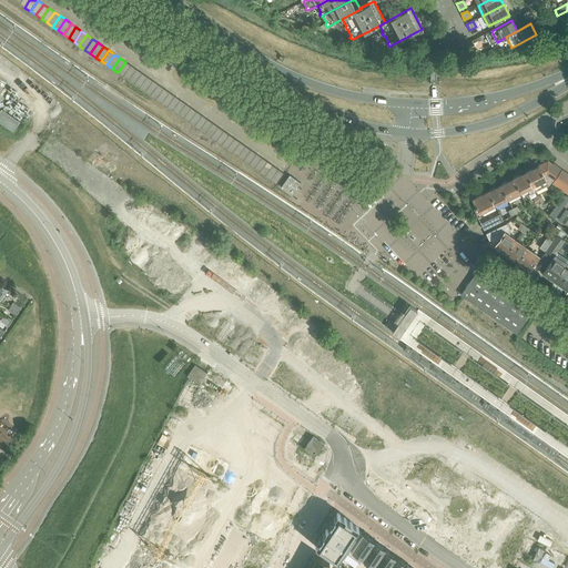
[(118,72),(123,77),(131,66),(125,62),(118,72)]
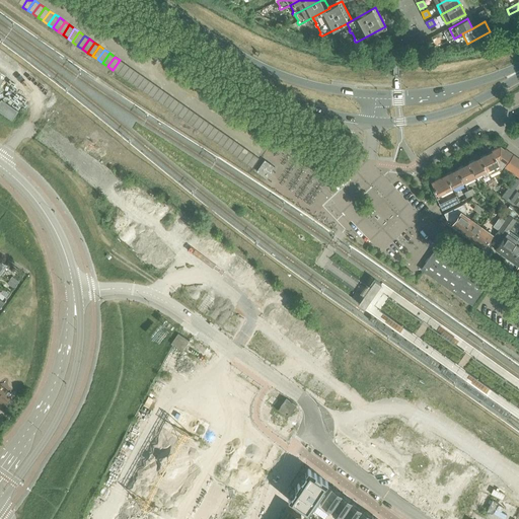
[(113,70),(118,73),(125,64),(120,60),(113,70)]
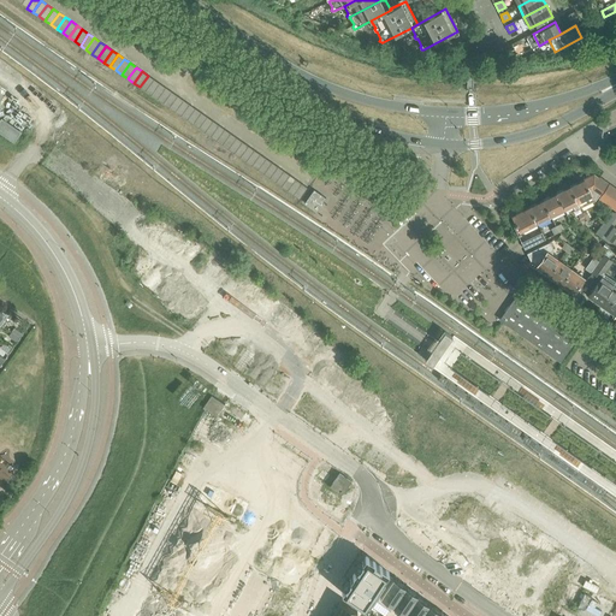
[(140,87),(146,92),(154,80),(148,76),(140,87)]
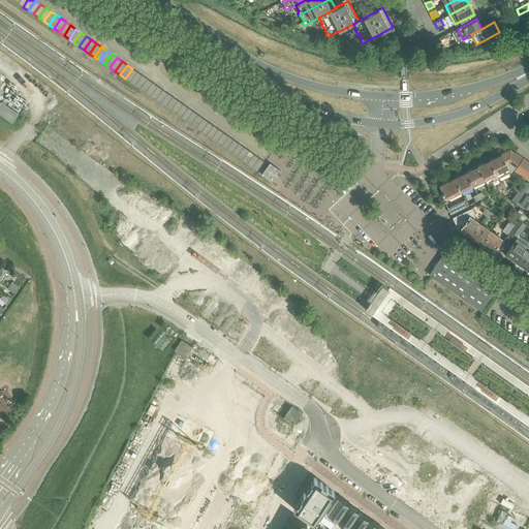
[(125,79),(130,82),(137,72),(132,68),(125,79)]
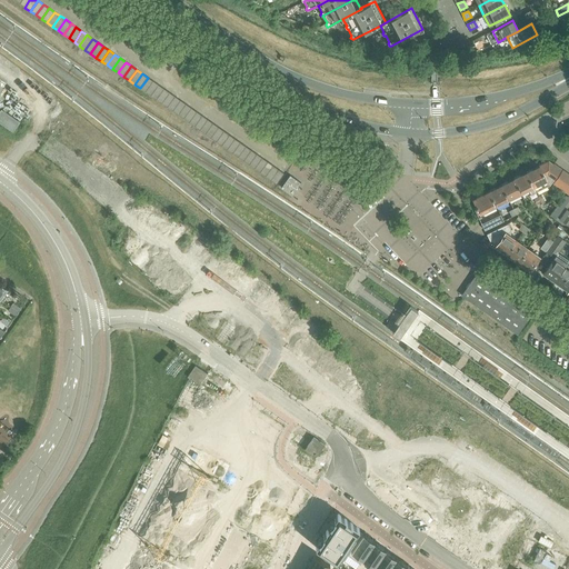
[(140,88),(146,92),(153,81),(148,78),(140,88)]
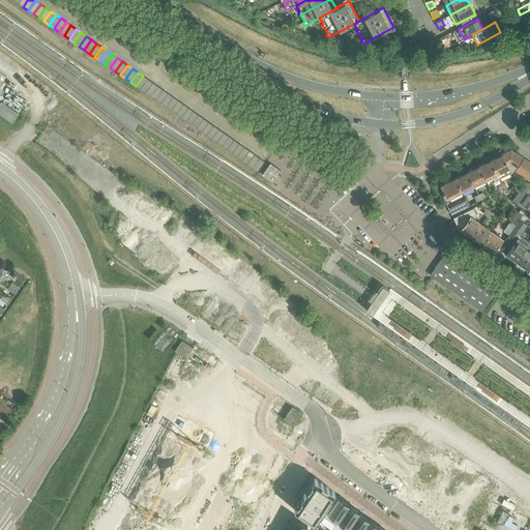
[(136,86),(140,89),(147,79),(143,76),(136,86)]
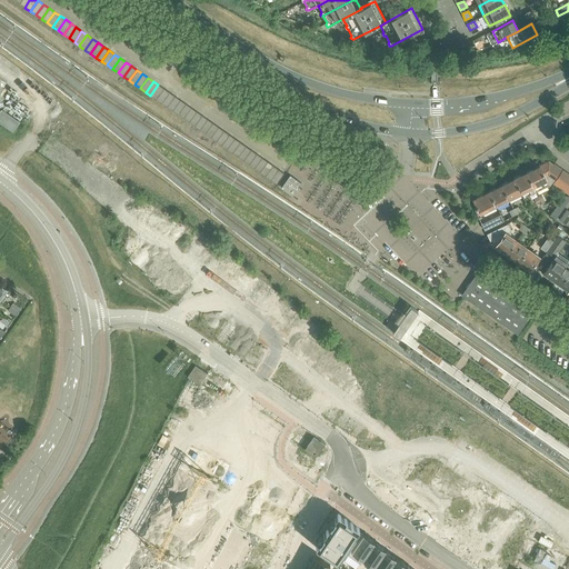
[(150,96),(157,100),(163,89),(158,85),(150,96)]
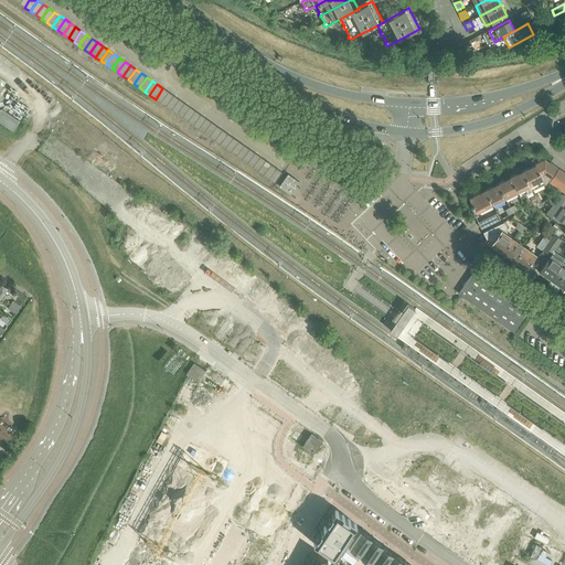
[(156,99),(160,103),(168,92),(162,88),(156,99)]
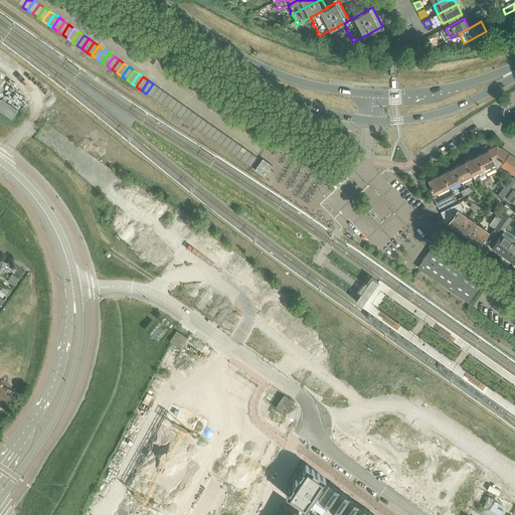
[(146,94),(151,98),(158,88),(153,83),(146,94)]
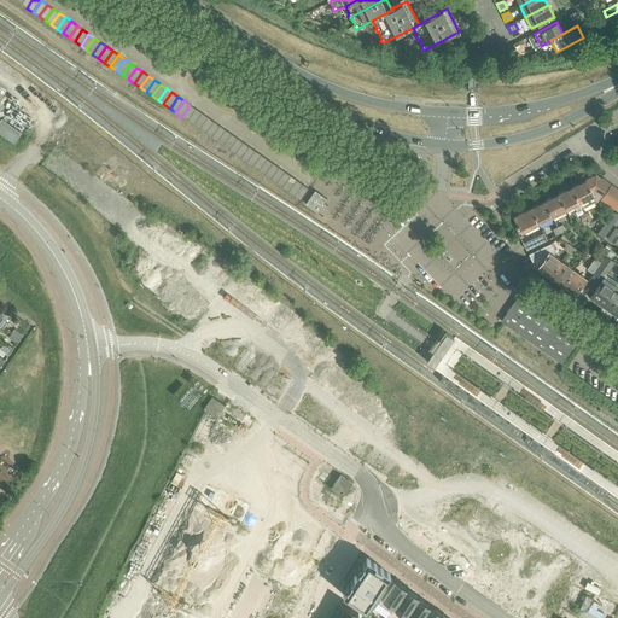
[(181,117),(187,121),(196,109),(190,105),(181,117)]
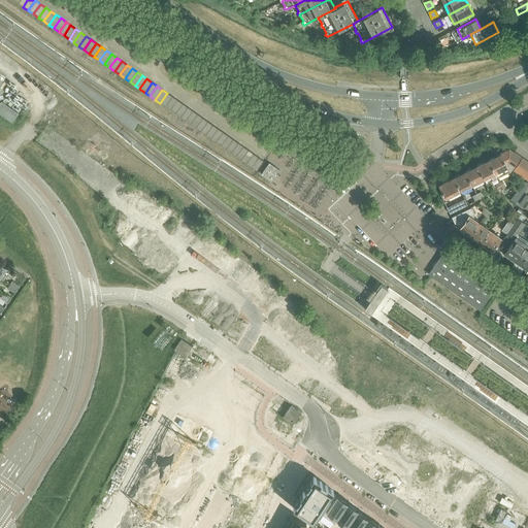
[(160,103),(165,106),(172,97),(167,93),(160,103)]
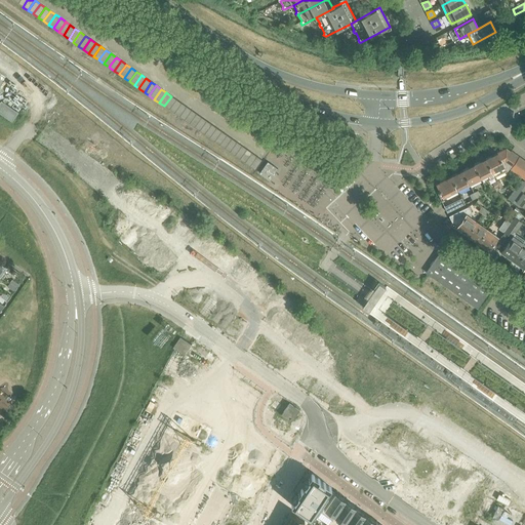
[(164,106),(169,110),(176,99),(171,96),(164,106)]
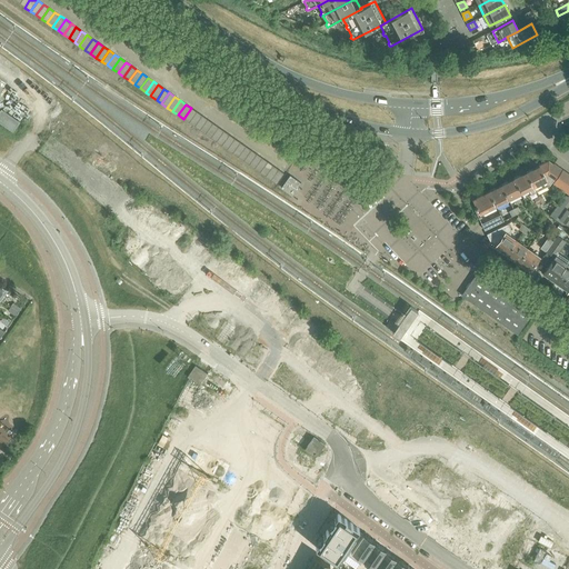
[(183,119),(189,123),(197,112),(191,108),(183,119)]
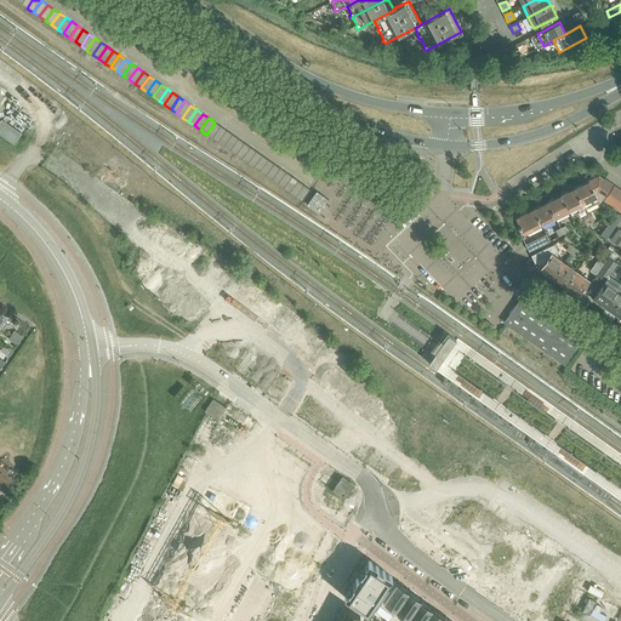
[(0,120),(0,134),(15,143),(22,132),(1,119),(0,120)]
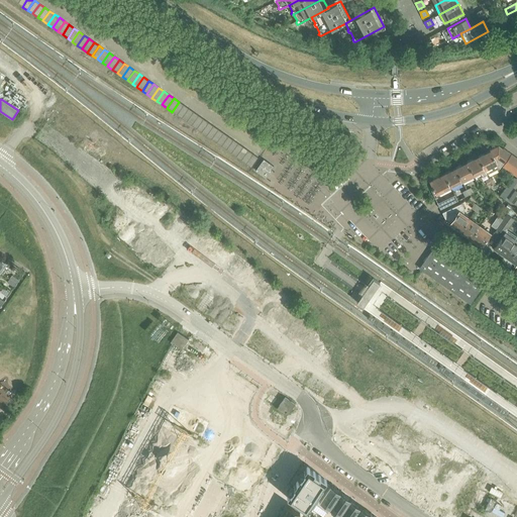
[(172,112),(177,115),(184,105),(179,102),(172,112)]
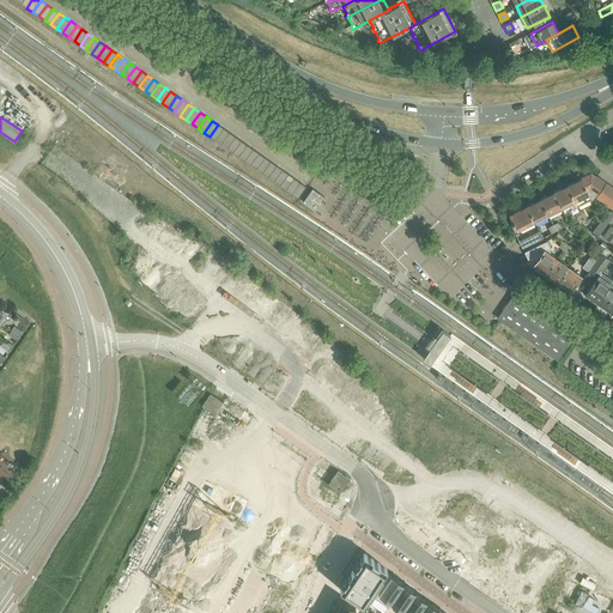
[(210,137),(216,140),(224,129),(218,125),(210,137)]
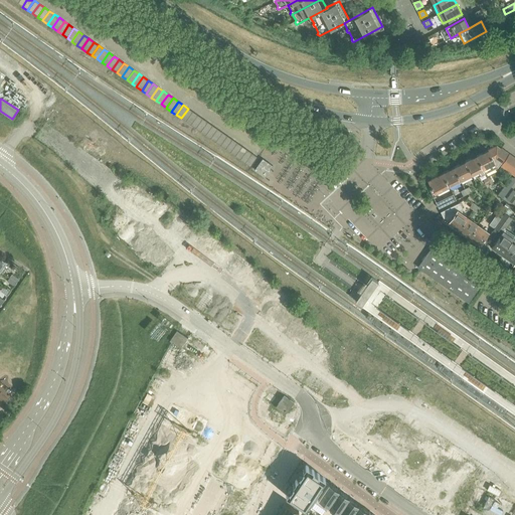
[(181,118),(186,122),(193,112),(188,109),(181,118)]
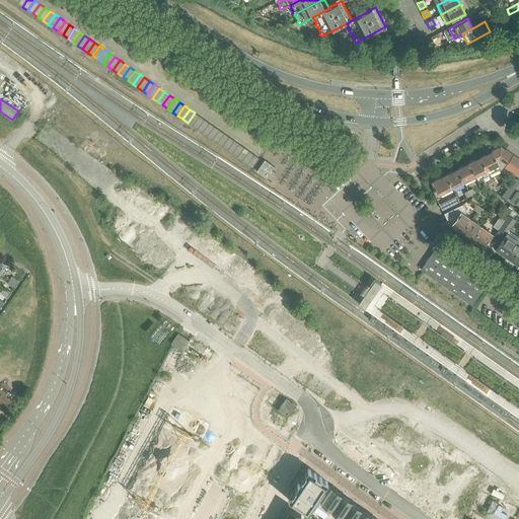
[(188,123),(193,126),(200,117),(195,113),(188,123)]
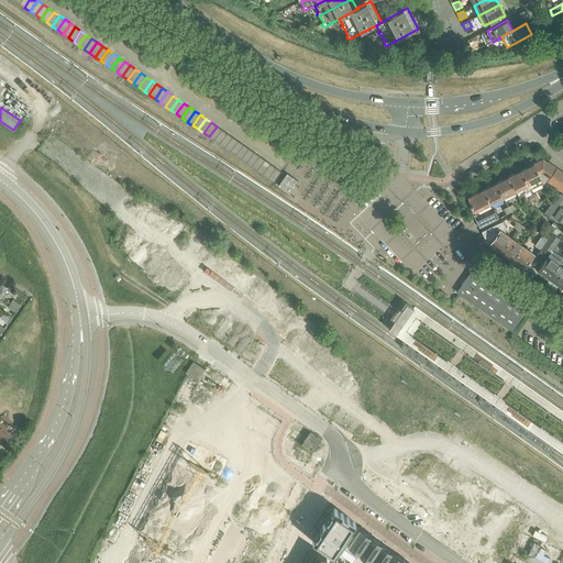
[(209,136),(214,141),(222,130),(217,127),(209,136)]
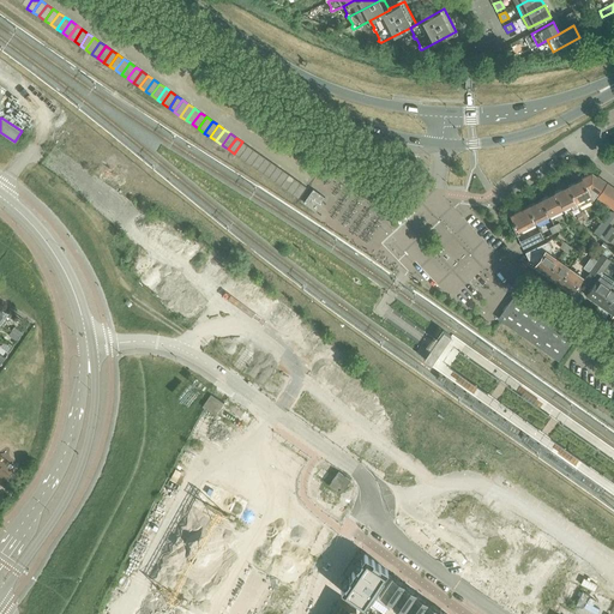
[(234,154),(240,157),(248,145),(242,142),(234,154)]
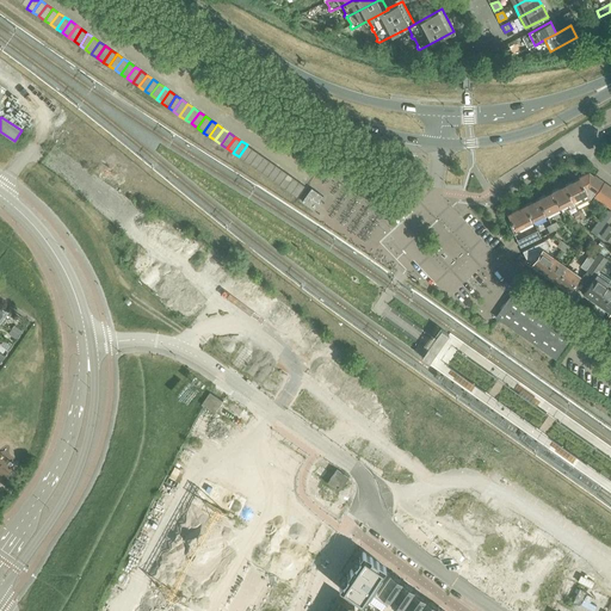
[(239,156),(245,161),(252,149),(247,144),(239,156)]
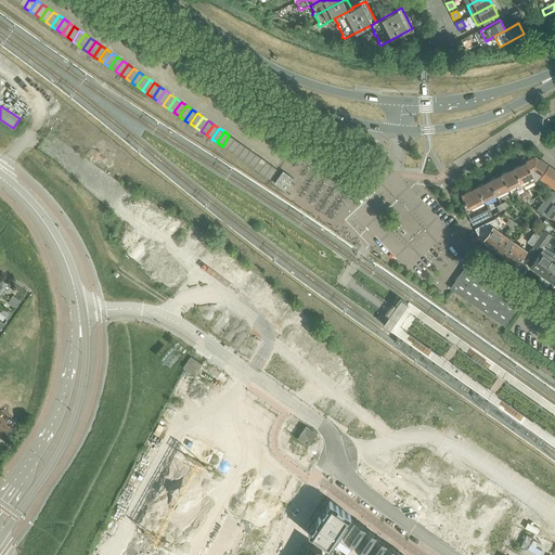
[(222,146),(228,150),(235,139),(229,136),(222,146)]
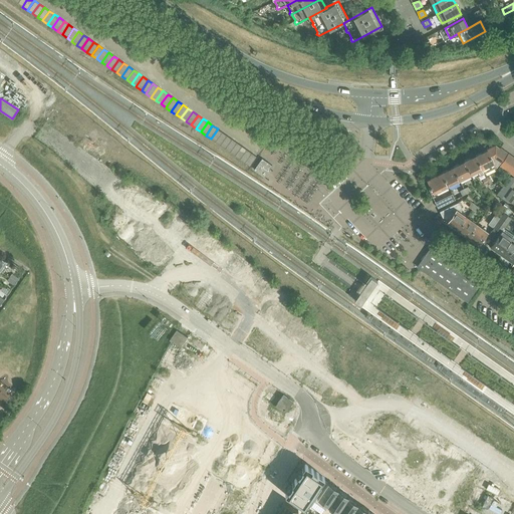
[(211,139),(215,143),(222,133),(218,129),(211,139)]
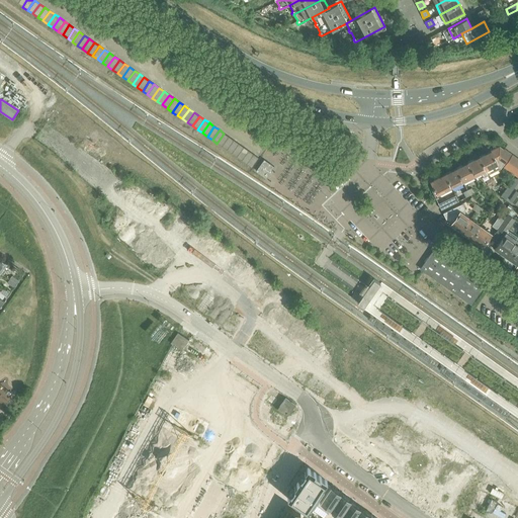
[(217,144),(222,147),(229,137),(224,134),(217,144)]
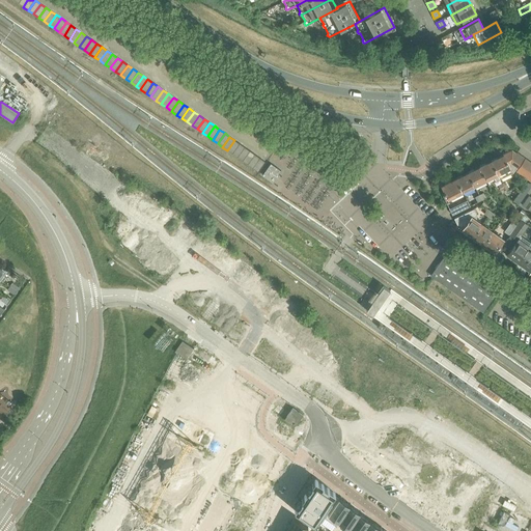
[(227,150),(232,155),(240,144),(234,140),(227,150)]
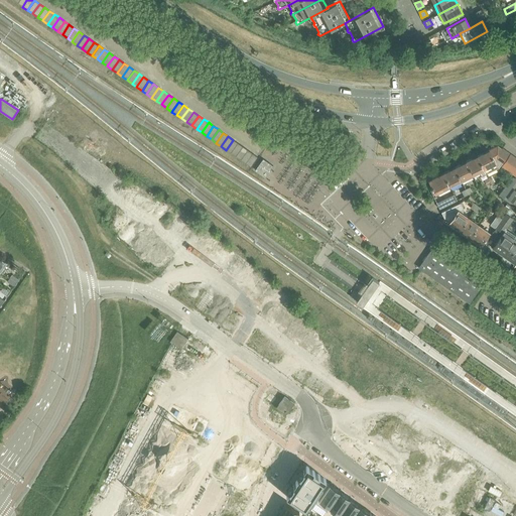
[(231,153),(238,143),(233,140),(226,150),(231,153)]
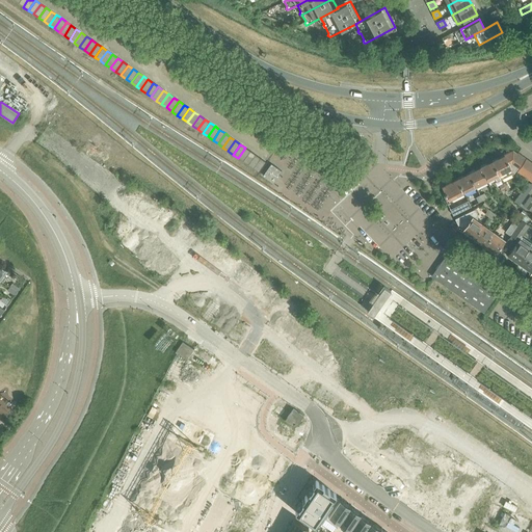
[(243,162),(250,152),(245,148),(238,158),(243,162)]
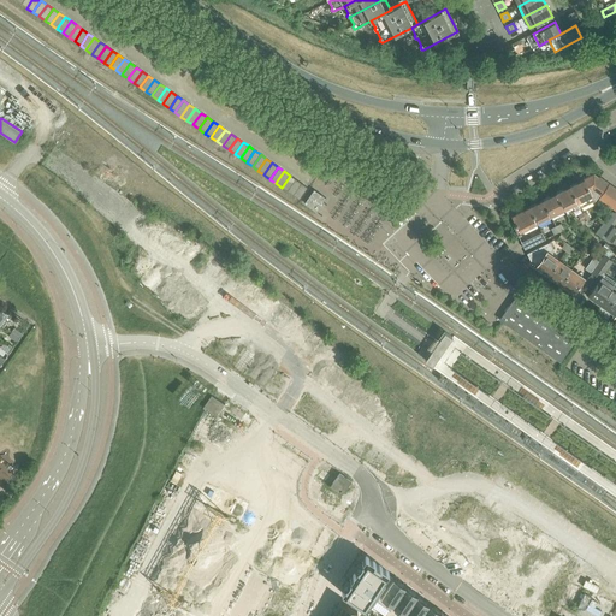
[(570,188),(580,208),(596,200),(599,194),(593,189),(600,178),(599,177),(599,178),(594,175),(584,179),(584,181),(578,183),(569,187),(570,188)]
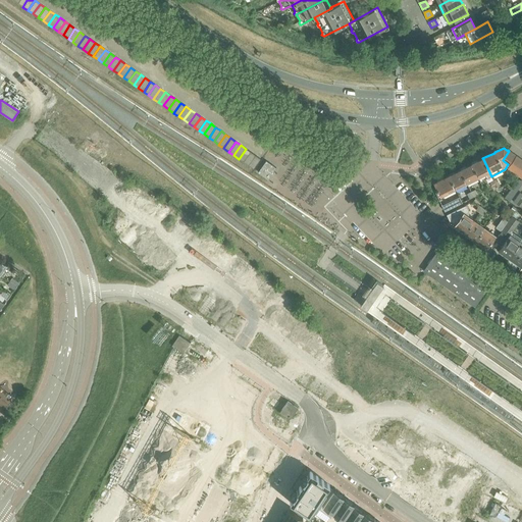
[(244,162),(251,152),(246,149),(239,159),(244,162)]
